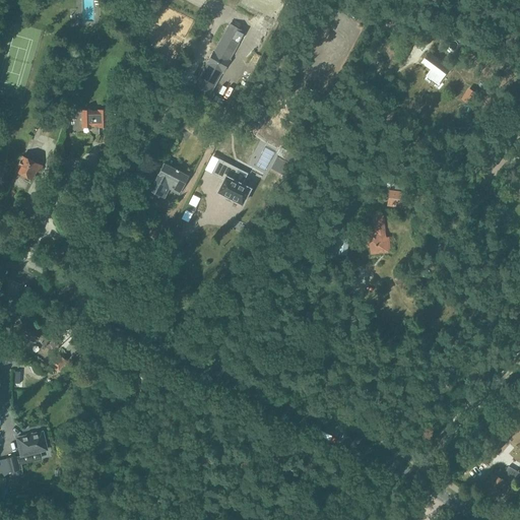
[(141,11),(125,2),(120,10),(136,19),(141,11)]
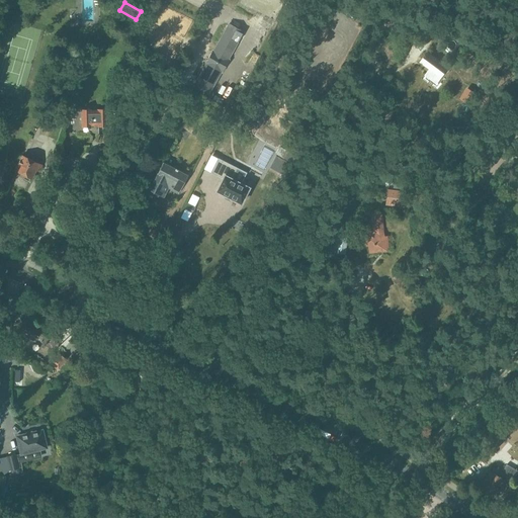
[(194,85),(200,89),(208,93),(221,72),(221,73),(229,59),(228,59),(244,31),(229,23),(213,51),(212,50),(204,64),(205,64),(194,85)]
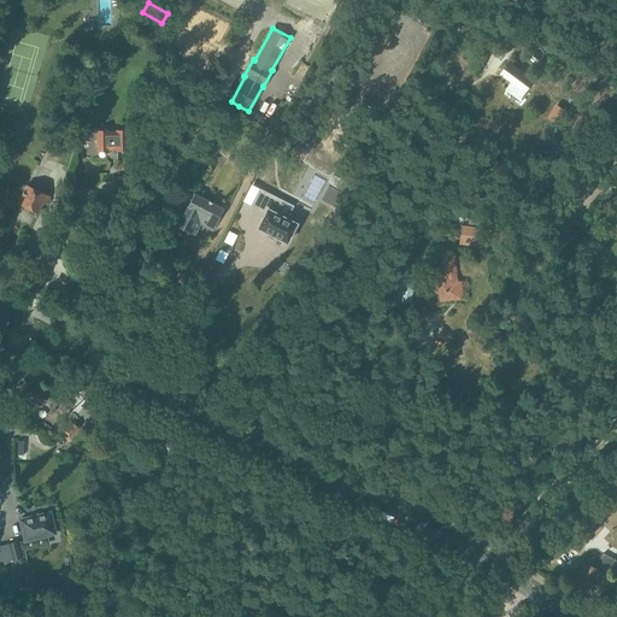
[(445,35),(436,48),(442,52),(444,50),(453,56),(460,43),(445,35)]
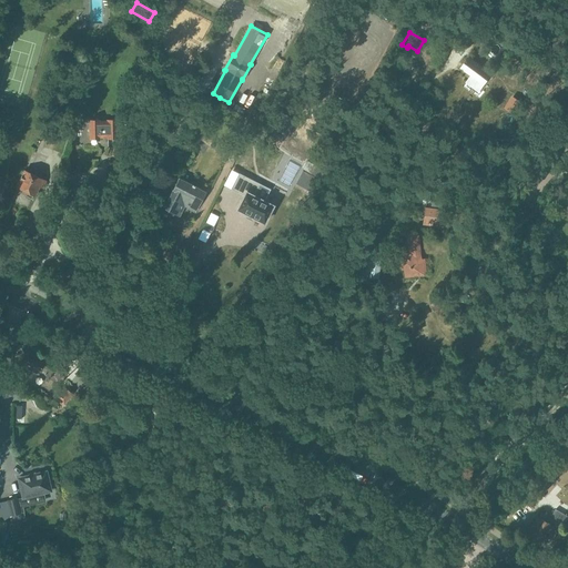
[(463,69),(472,75),(483,84),(490,73),(470,58),(463,69)]
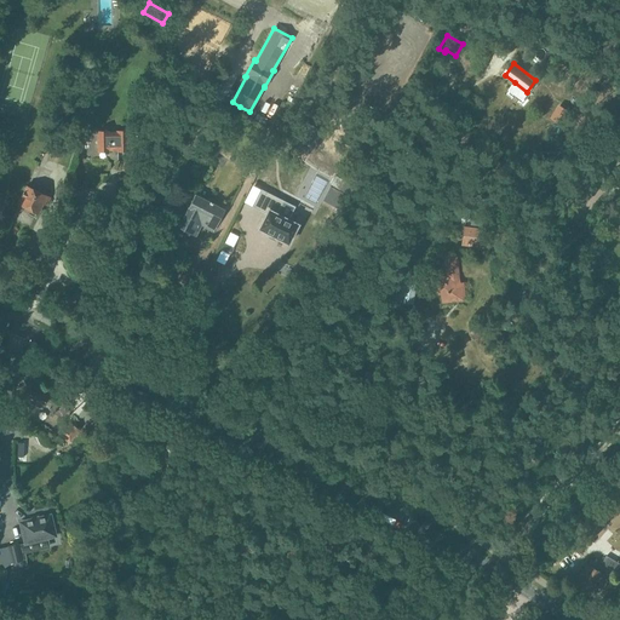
[(560,105),(552,118),(562,124),(569,113),(560,105)]
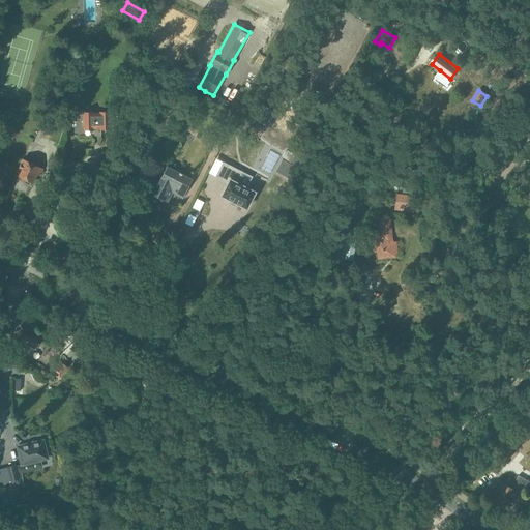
[(83,113),(83,128),(93,128),(100,127),(100,128),(110,128),(109,112),(100,113),(93,113),(83,113)]
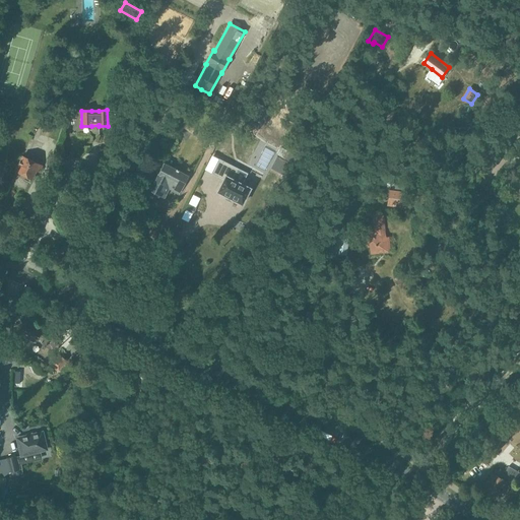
[(43,165),(22,155),(14,171),(33,179),(37,171),(40,172),(43,165)]
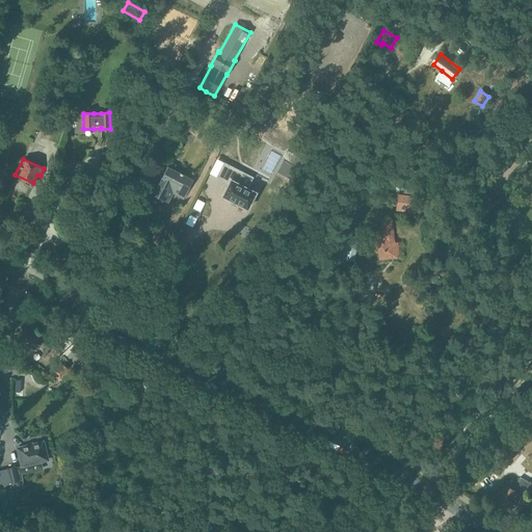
[(223,162),(216,178),(229,184),(221,196),(247,209),(256,192),(238,184),(244,173),(223,162)]
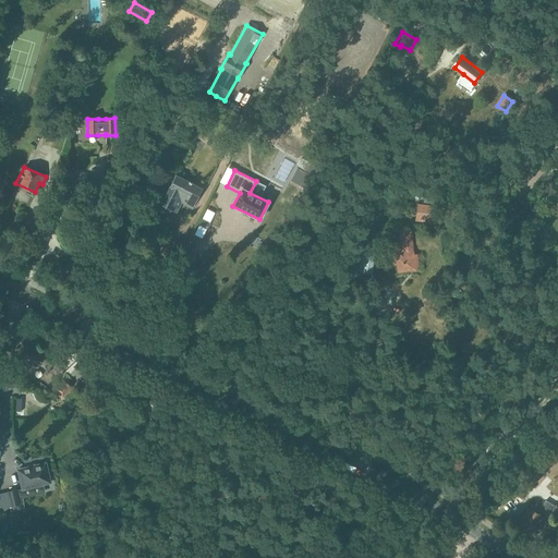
[(186,180),(185,181),(173,174),(168,186),(170,187),(161,204),(172,209),(177,202),(180,203),(181,202),(192,207),(201,189),(191,183),(191,182),(186,180)]
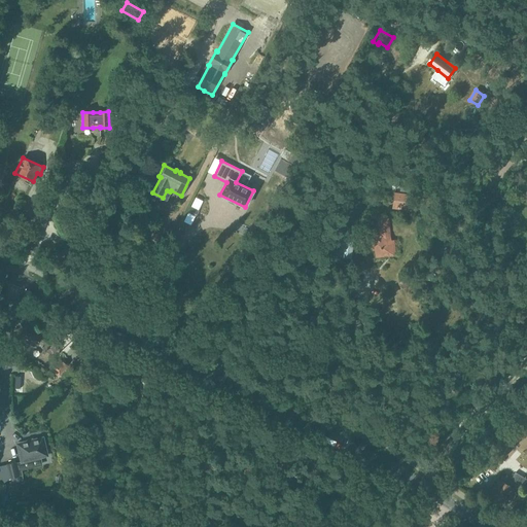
[(371,186),(367,197),(383,201),(386,191),(371,186)]
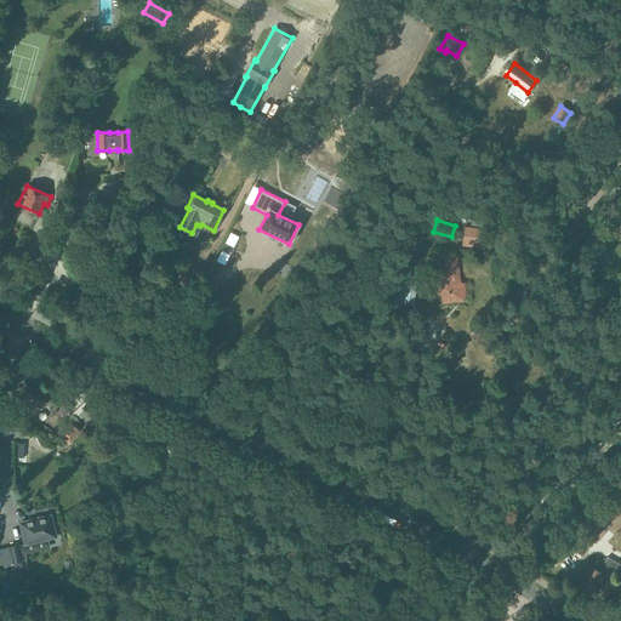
[(462,244),(485,246),(486,228),(463,226),(462,244)]
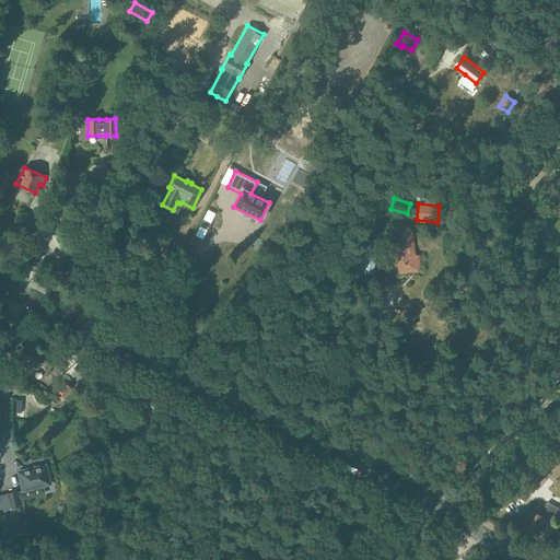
[(202,220),(200,225),(209,230),(211,224),(202,220)]
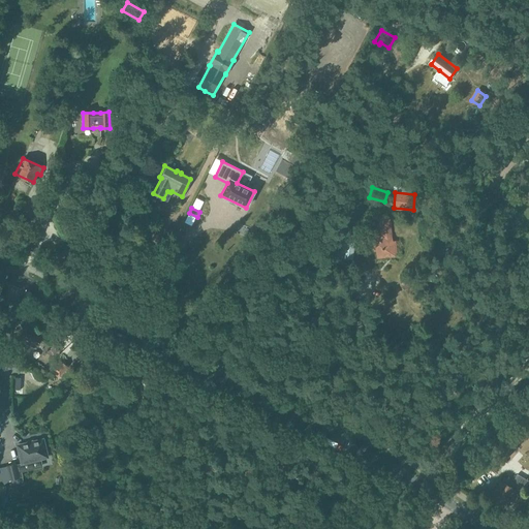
[(392,242),(387,217),(379,219),(381,236),(375,237),(375,240),(373,240),(373,244),(371,244),(372,252),(377,251),(377,255),(380,255),(381,257),(386,256),(387,254),(396,253),(395,241),(392,242)]
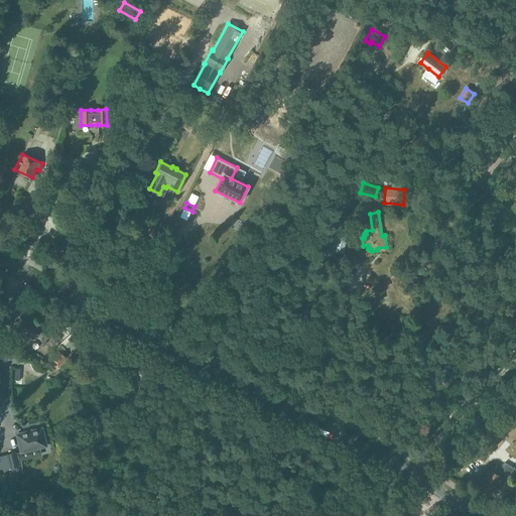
[(333,243),(332,251),(343,253),(347,230),(334,228),(331,243),(333,243)]
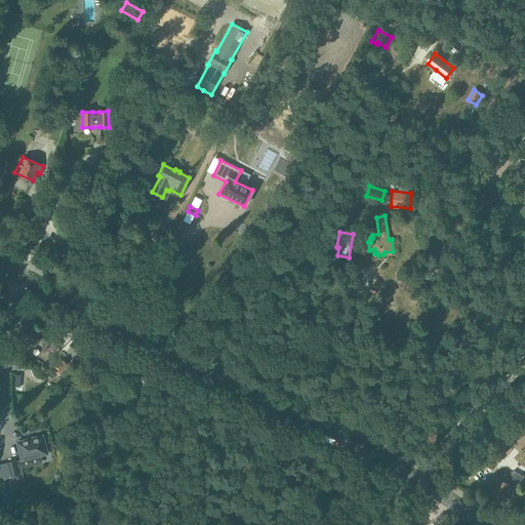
[(24,323),(17,336),(24,340),(22,345),(25,346),(24,349),(31,353),(42,332),(24,323)]
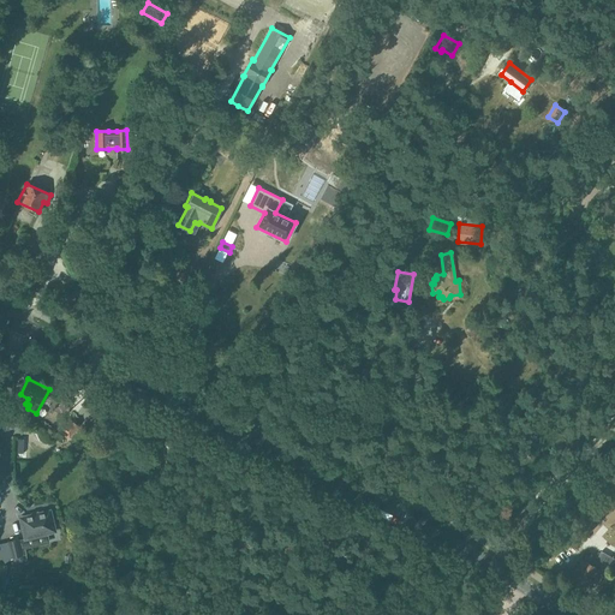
[(383,416),(394,427),(401,419),(390,408),(383,416)]
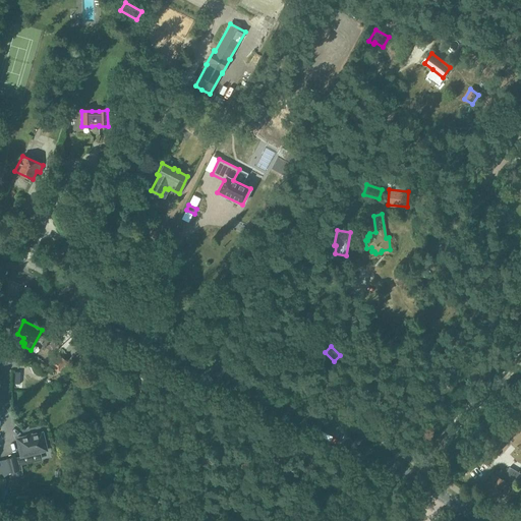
[(54,357),(50,363),(57,368),(60,370),(66,360),(59,355),(57,359),(54,357)]
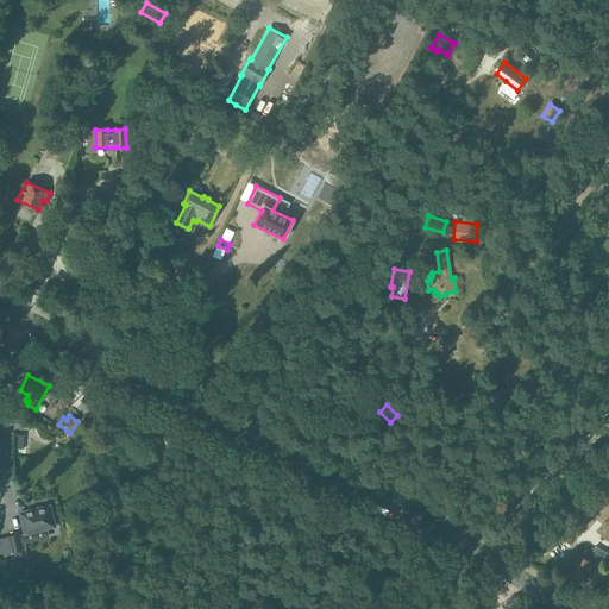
[(154,432),(142,428),(139,438),(150,441),(154,432)]
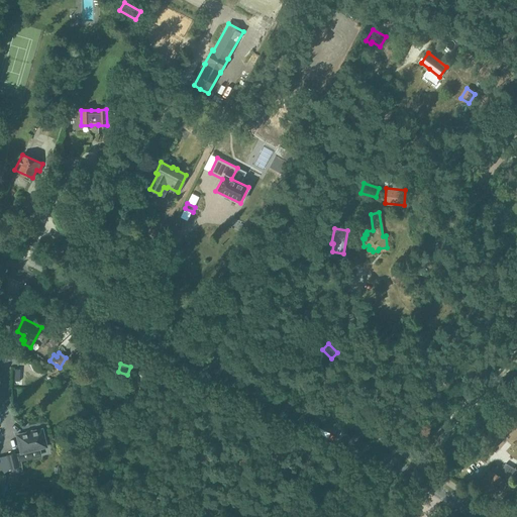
[(17,436),(21,452),(45,446),(41,430),(32,432),(31,432),(27,433),(26,433),(17,436)]
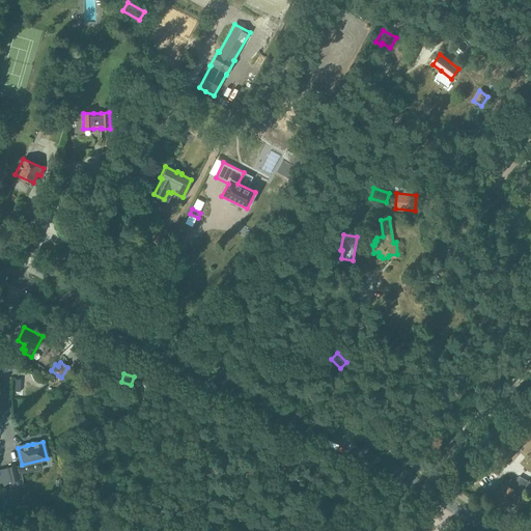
[(510,459),(520,449),(513,443),(503,453),(510,459)]
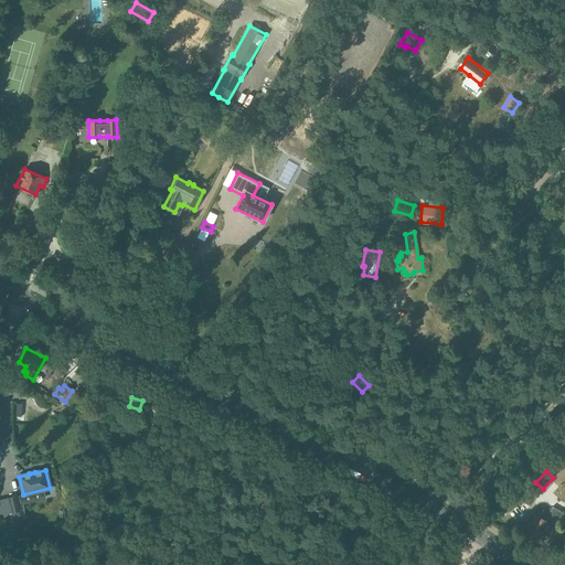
[(21,511),(18,496),(6,499),(10,513),(21,511)]
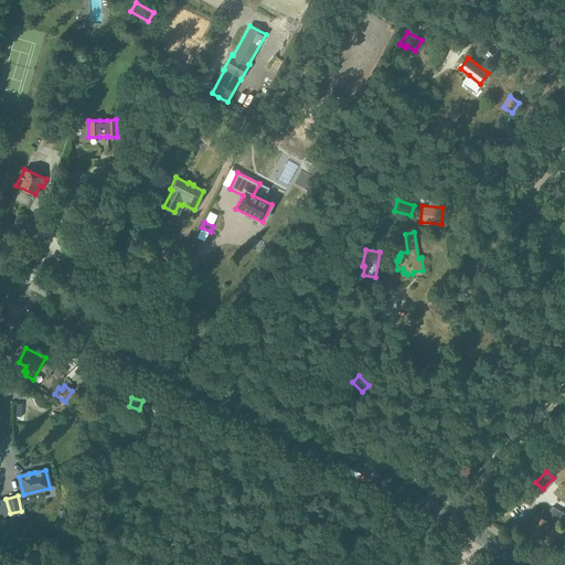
[(564,513),(561,511),(553,507),(548,513),(553,516),(551,522),(536,514),(525,536),(539,544),(544,534),(550,537),(560,519),(564,522),(564,513)]
